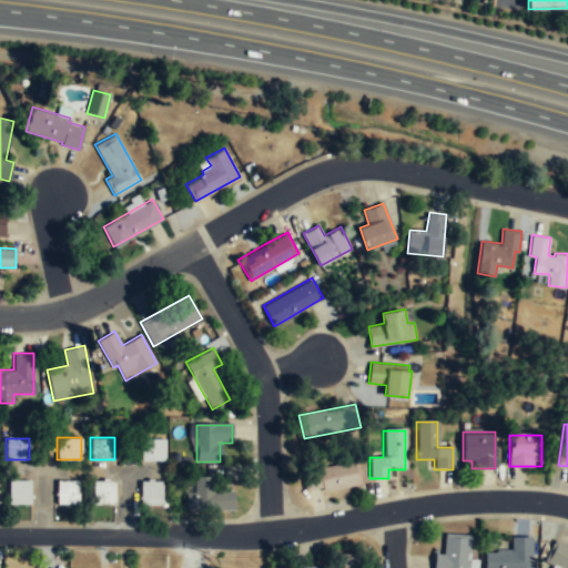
[(164,459),(164,439),(142,439),(142,459),(164,459)]
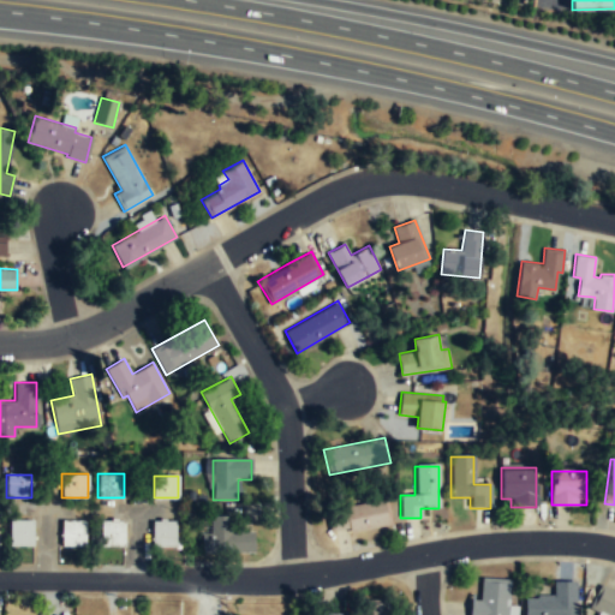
[(390,525),(386,500),(329,511),(334,536),(390,525)]
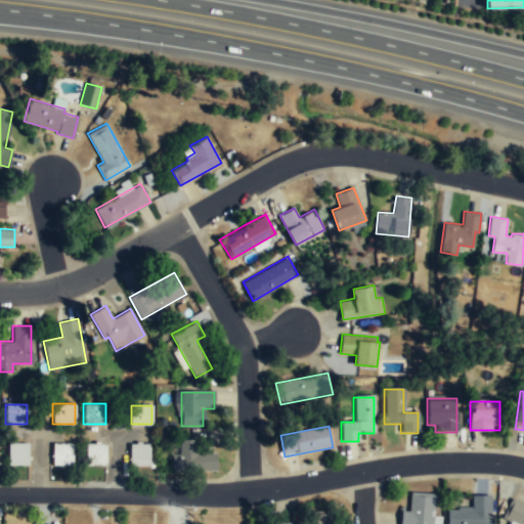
[(197,440),(173,440),(173,472),(215,472),(215,454),(197,454),(197,440)]
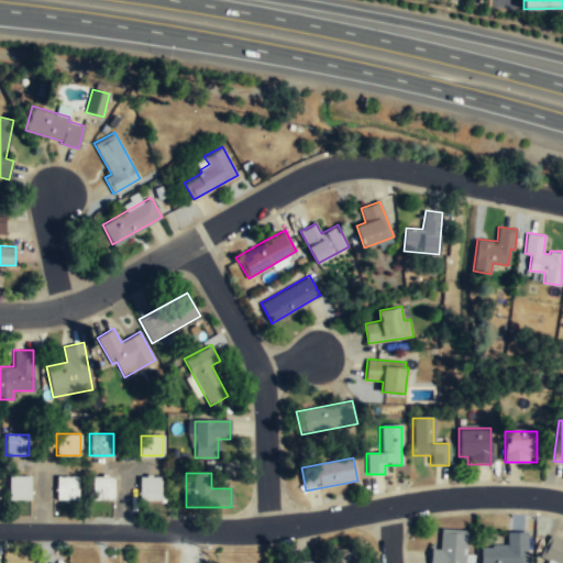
[(77,499),(77,476),(55,476),(55,499),(77,499)]
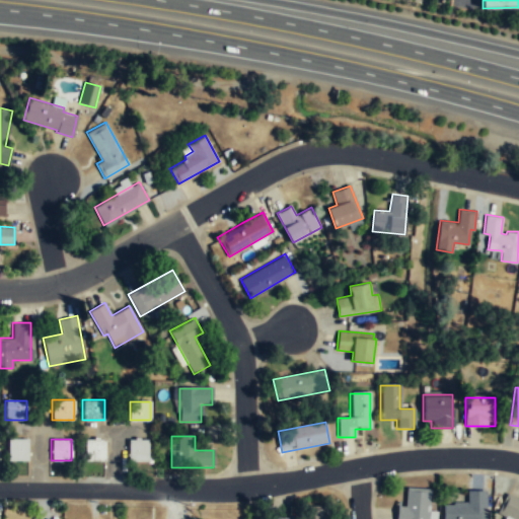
[(85,439),(85,460),(104,460),(104,439),(85,439)]
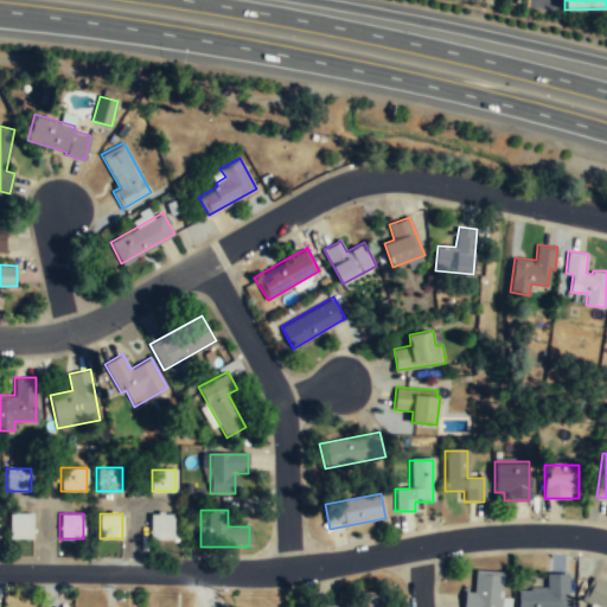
[(173,513),(149,513),(149,540),(173,540),(173,513)]
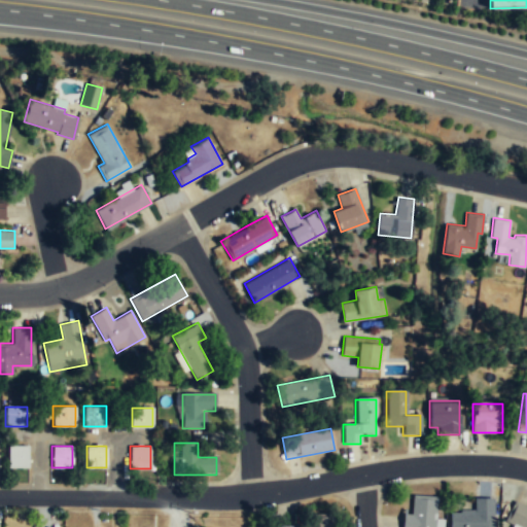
[(28,447),(7,447),(7,467),(28,467),(28,447)]
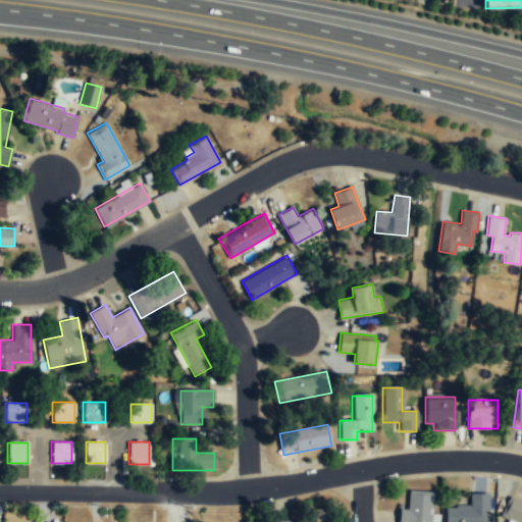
[(398,509),(397,521),(430,521),(432,493),(407,491),(406,509),(398,509)]
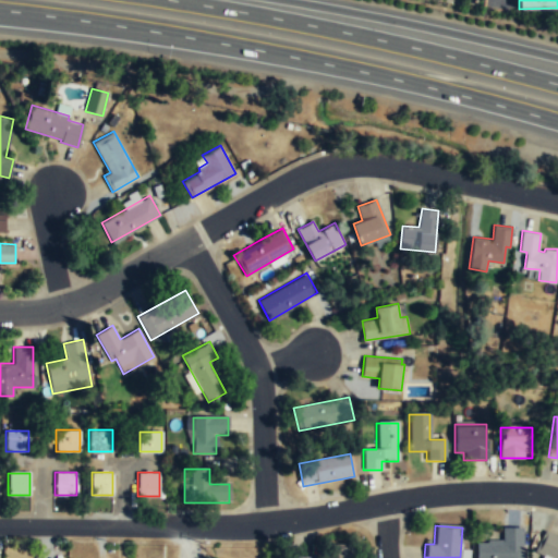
[(522,557),(522,529),(501,529),(501,542),(475,542),(475,557),(522,557)]
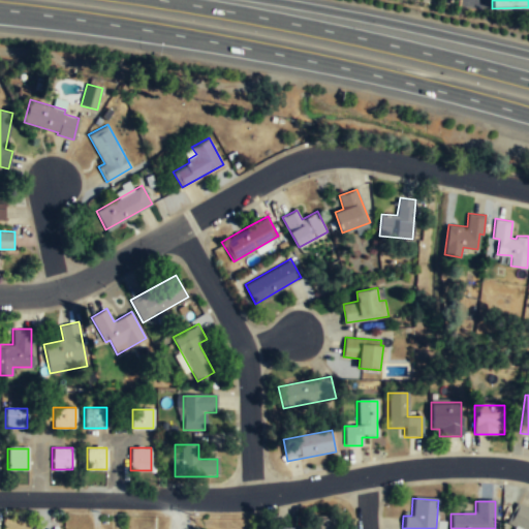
[(528,528),(528,509),(518,504),(507,524),(518,528),(528,528)]
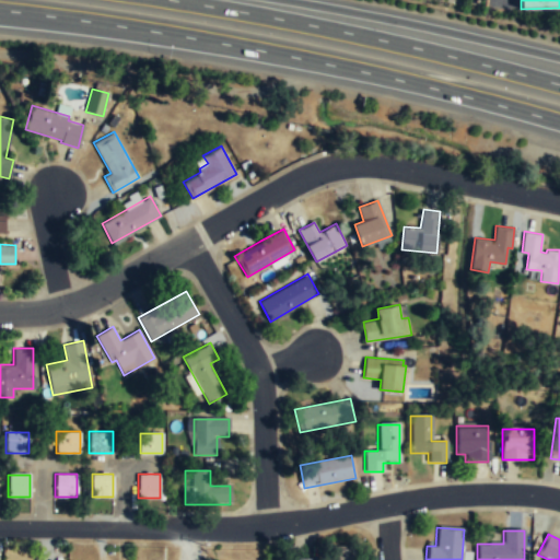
[(333,549),(331,559),(356,559),(357,550),(333,549)]
